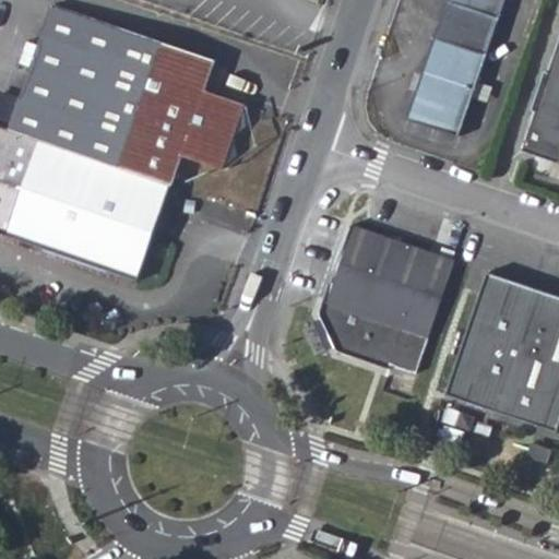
[(459,138),(499,19),(504,0),(448,0),(448,2),(408,119),(459,138)]
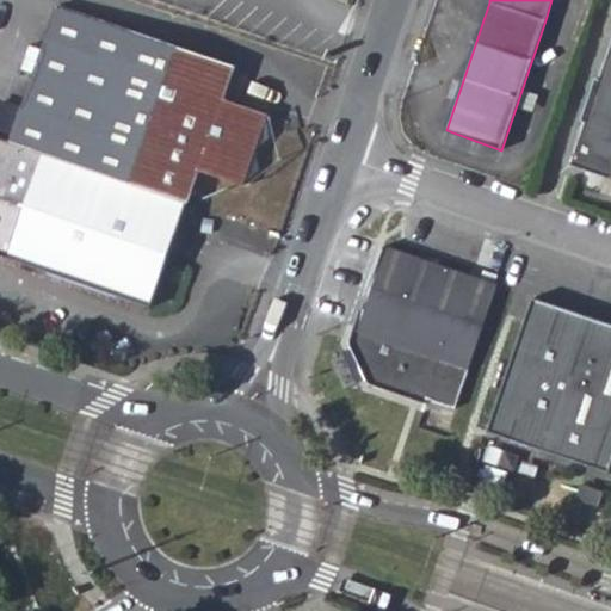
[(53,6),(7,141),(185,203),(196,170),(242,183),(244,179),(259,170),(251,148),(269,139),(263,118),(264,116),(220,100),(230,66),(53,6)]
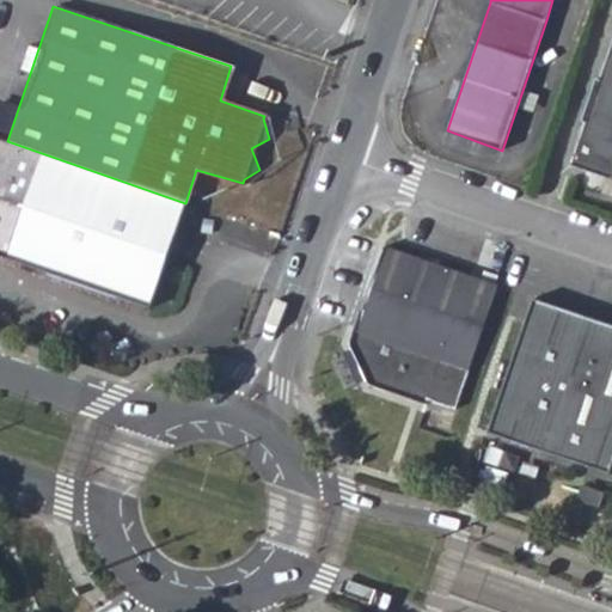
[(611,42),(570,165),(586,170),(605,177),(611,178),(611,42)]
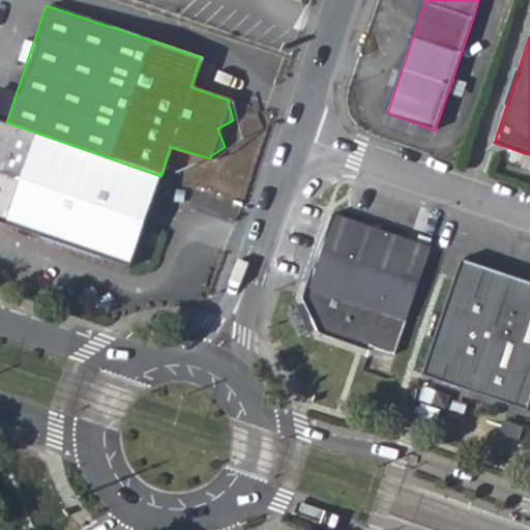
[(0,222),(130,267),(160,176),(6,122),(0,120),(0,222)]
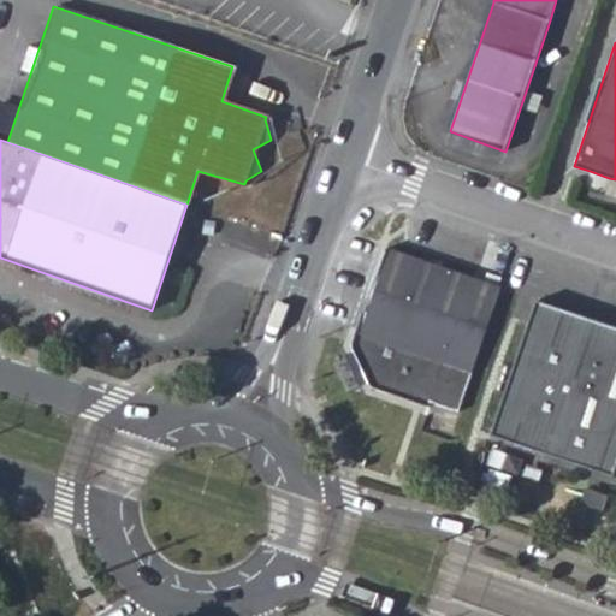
[(584,189),(603,194),(609,178),(590,171),(584,189)]
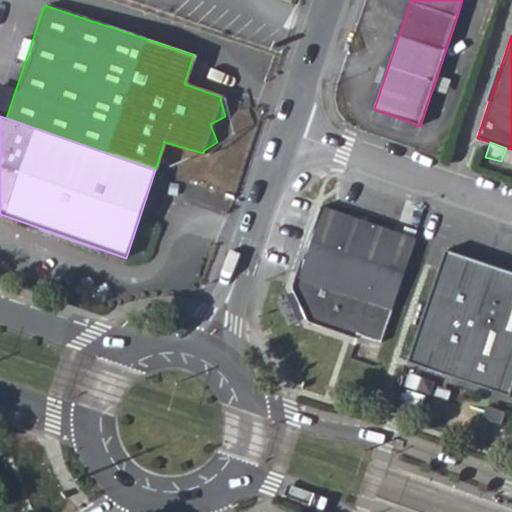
[(380,343),(416,241),(320,209),(301,262),(300,262),(291,289),(306,321),(355,338),(356,335),(380,343)]
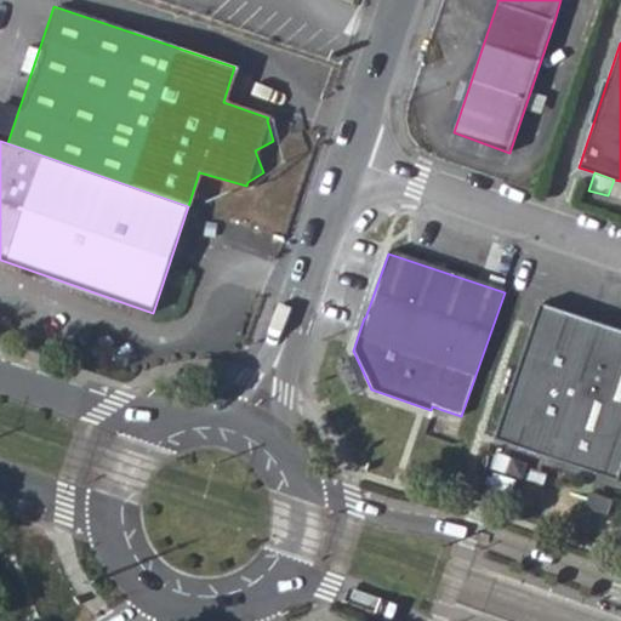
[(613,480),(620,457),(620,332),(537,303),(496,423),(548,442),(543,456),(613,480)]
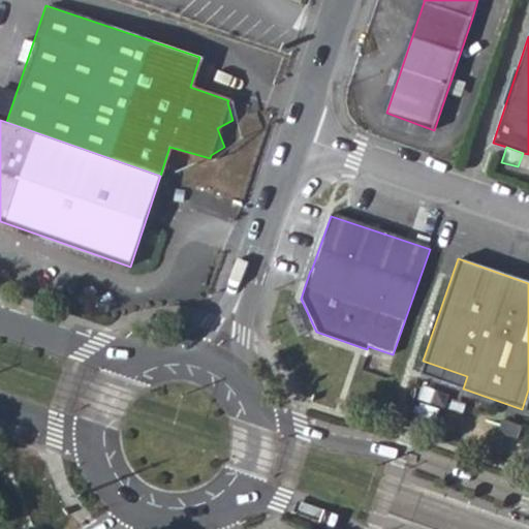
All buildings are outlined.
